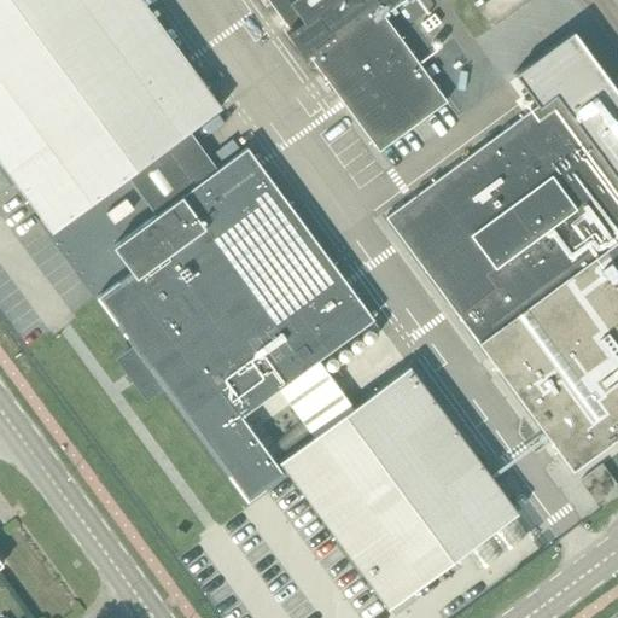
[(314,437),(280,461),(388,607),(517,513),(409,367),(353,408),(316,361),(377,316),(251,145),(198,184),(167,146),(221,106),(143,0),(0,0),(0,161),(52,231),(127,176),(156,215),(114,246),(134,274),(101,298),(248,497),(281,472),(240,417),(278,389),(314,437)]
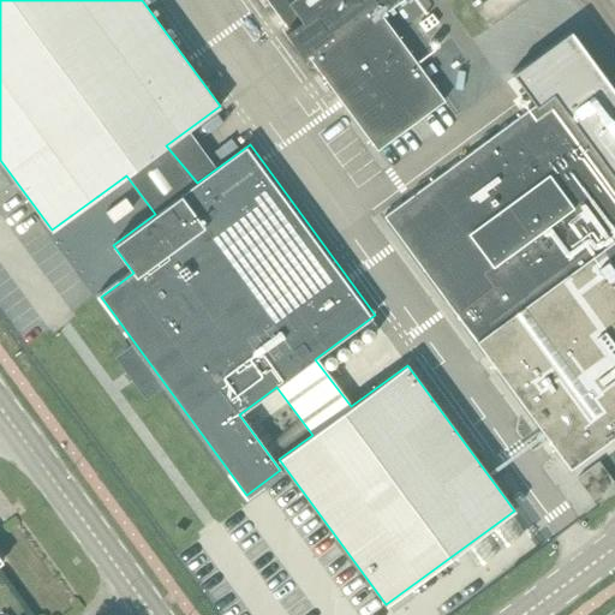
[(266,0),(288,29),(285,31),(302,55),(305,53),(377,150),(445,101),(382,16),(402,0),(266,0)]
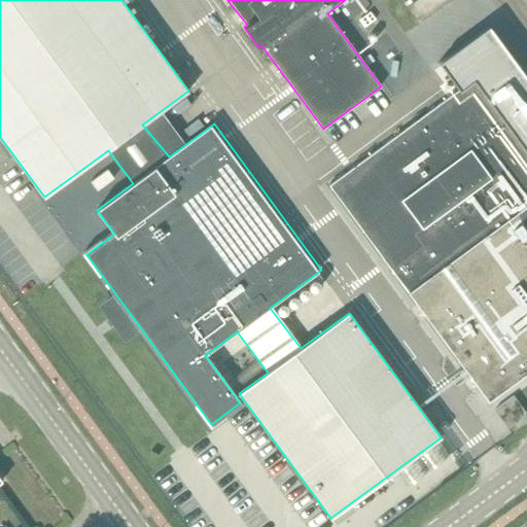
[(526,151),(473,79),(329,185),(488,401),(526,373),(526,151)]
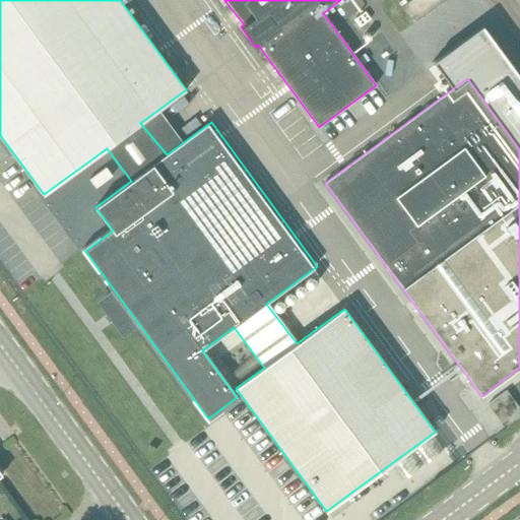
[(106,168),(89,179),(95,188),(112,176),(106,168)]
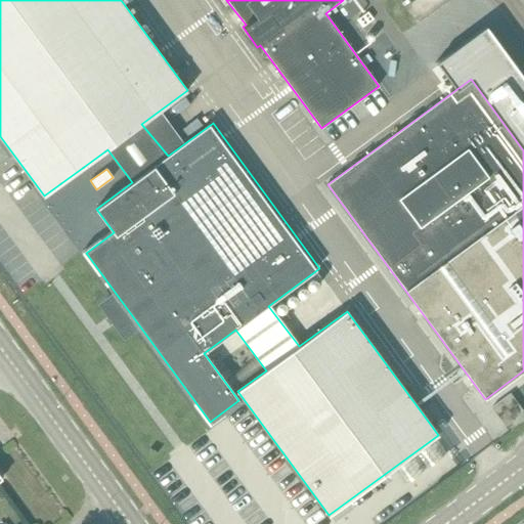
[(491,408),(505,426),(523,411),(511,394),(491,408)]
